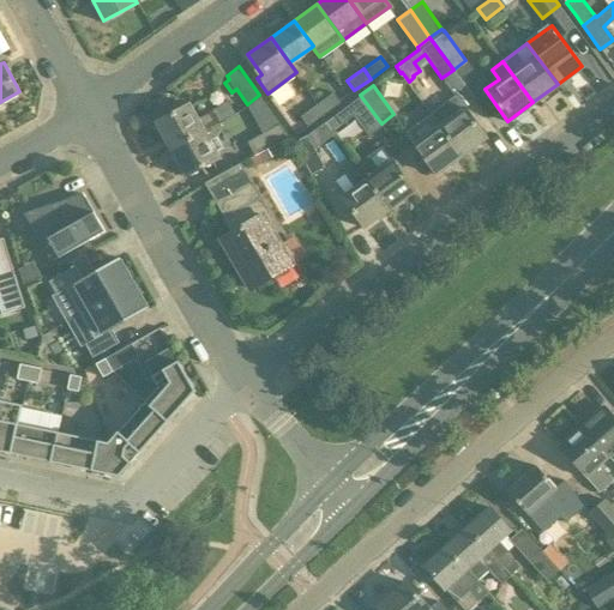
[(341,101),(333,90),(317,102),(324,113),(341,101)]
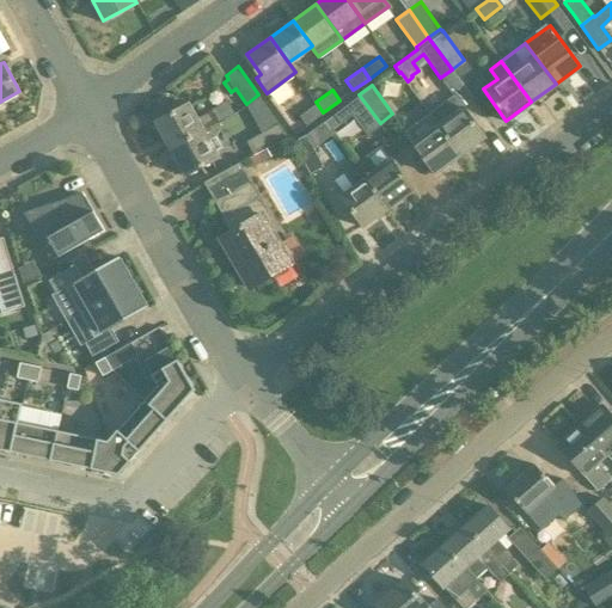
[(359,94),(324,120),(331,129),(353,114),(367,133),(380,123),(359,94)]
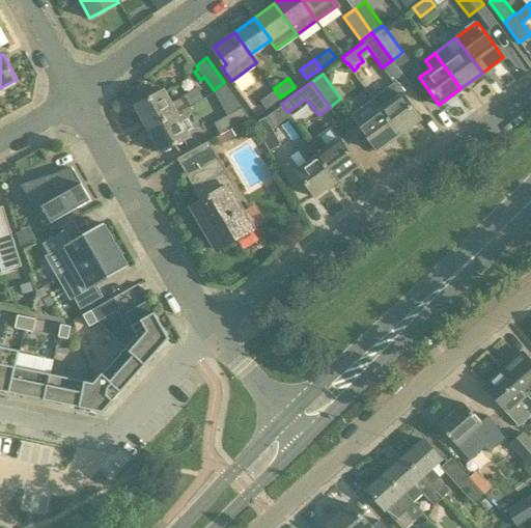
[(190,104),(203,95),(197,85),(184,92),(190,104)]
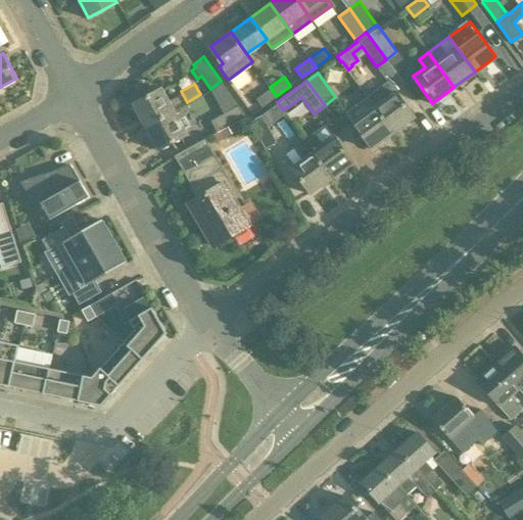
[(145,125),(174,109),(185,103),(180,93),(169,99),(161,87),(133,103),(145,125)]
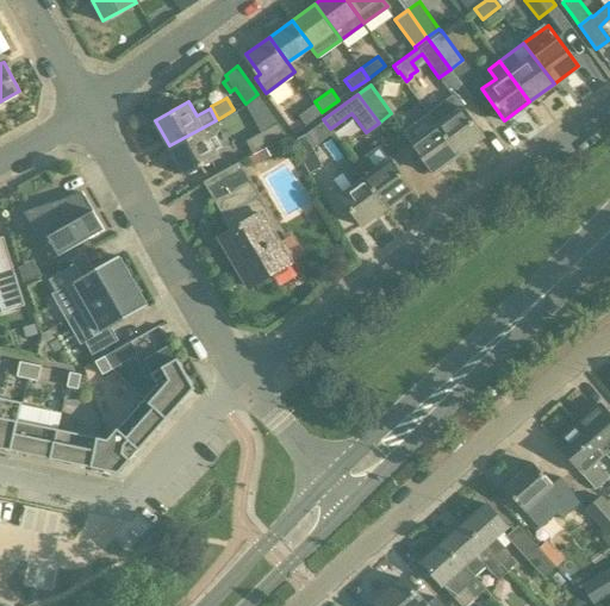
[(298,113),(305,123),(322,112),(315,101),(298,113)]
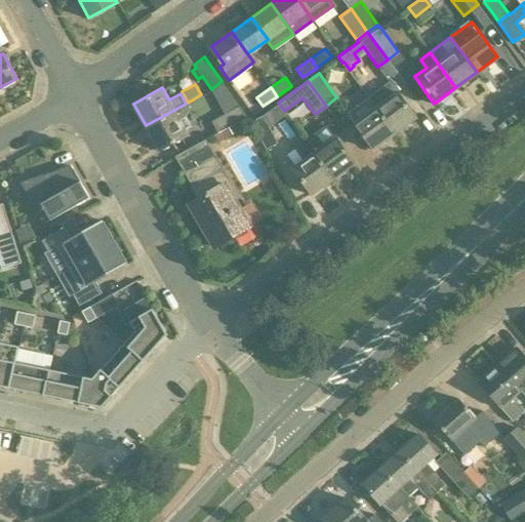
[(374,106),(394,132),(415,117),(396,90),(374,106)]
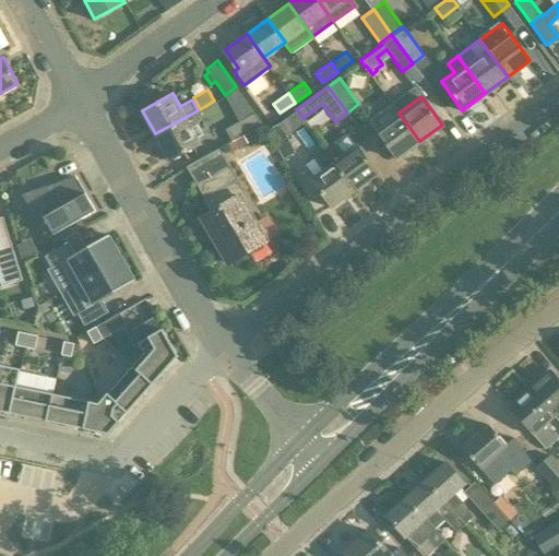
[(253,111),(225,128),(232,140),(242,133),(260,122),(253,111)]
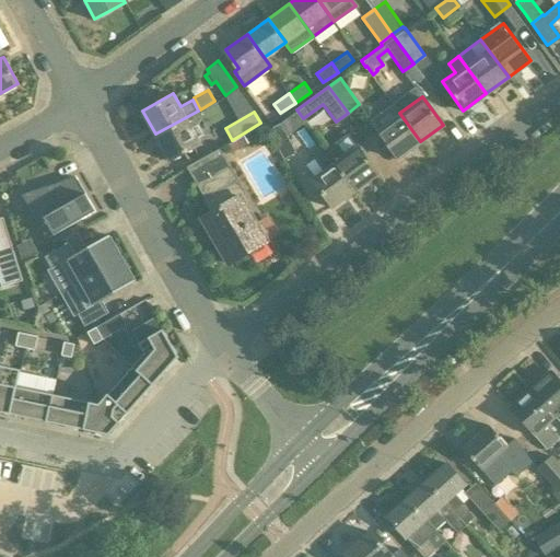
[(420,141),(399,113),(376,130),(398,159),(420,141)]
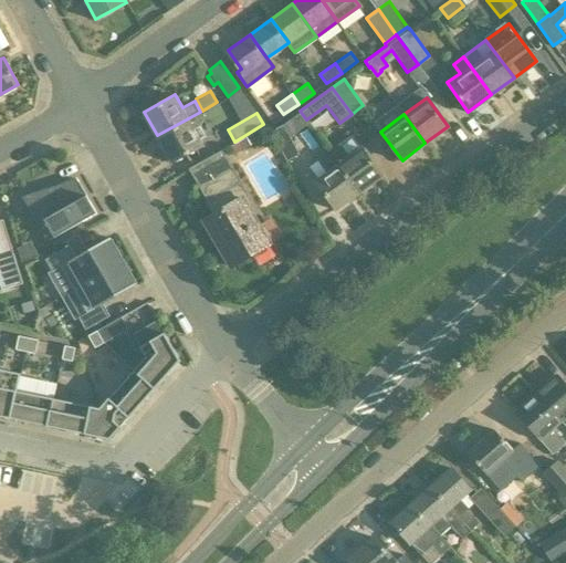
[(188,118),(157,135),(171,160),(202,144),(188,118)]
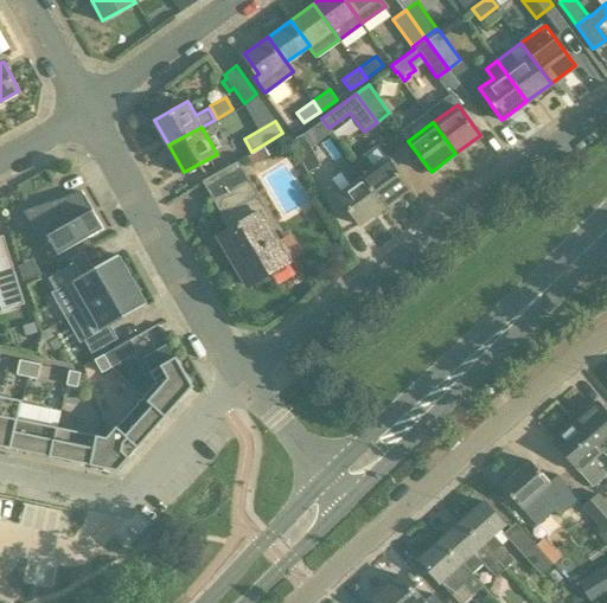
[(304,132),(291,139),(307,171),(320,164),(304,132)]
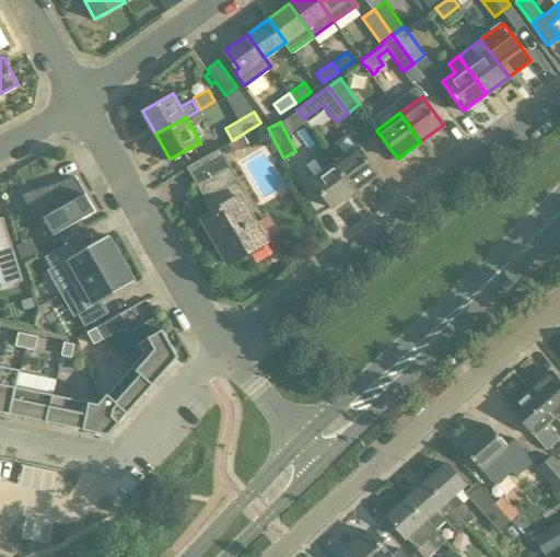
[(347,132),(334,142),(324,149),(354,189),(377,174),(356,144),(347,132)]
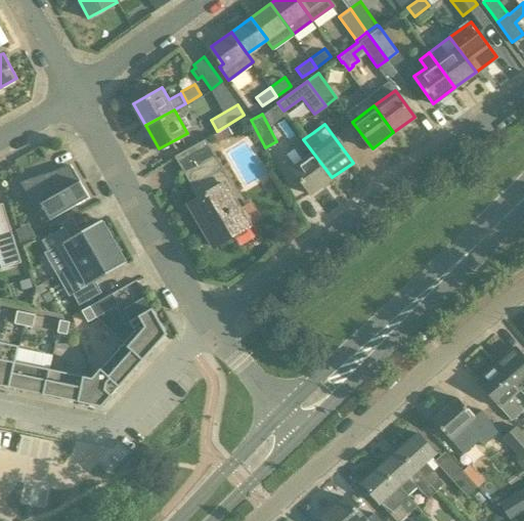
[(231,131),(227,125),(217,131),(212,134),(216,140),(231,131)]
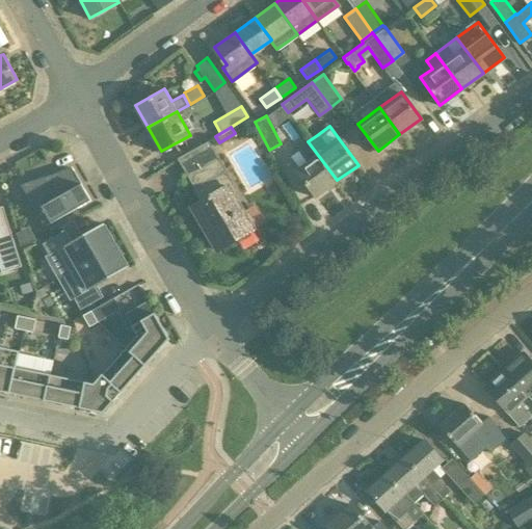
[(192,187),(200,201),(228,185),(228,186),(233,182),(225,168),(209,139),(177,157),(194,186),(192,187)]
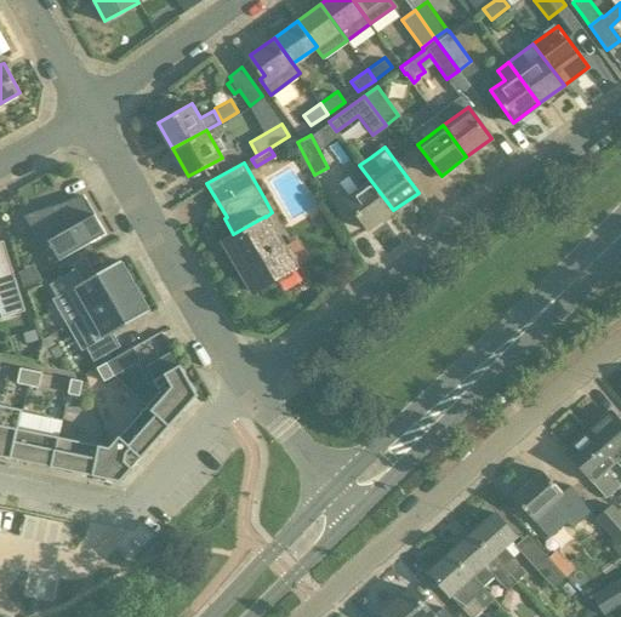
[(393,210),(359,165),(348,173),(358,188),(345,198),(368,229),(393,210)]
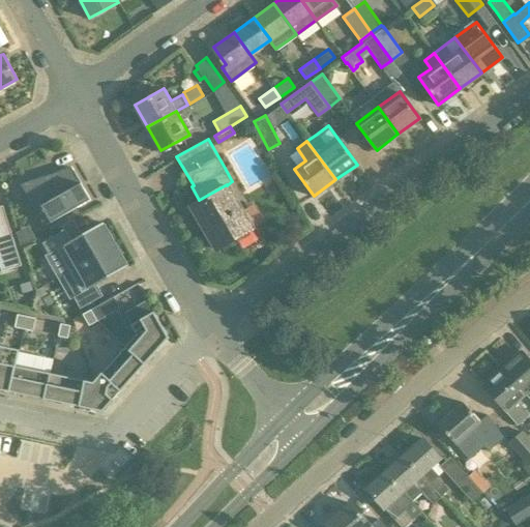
[(71,165),(28,180),(41,203),(34,206),(43,224),(87,199),(90,198),(81,181),(71,165)]
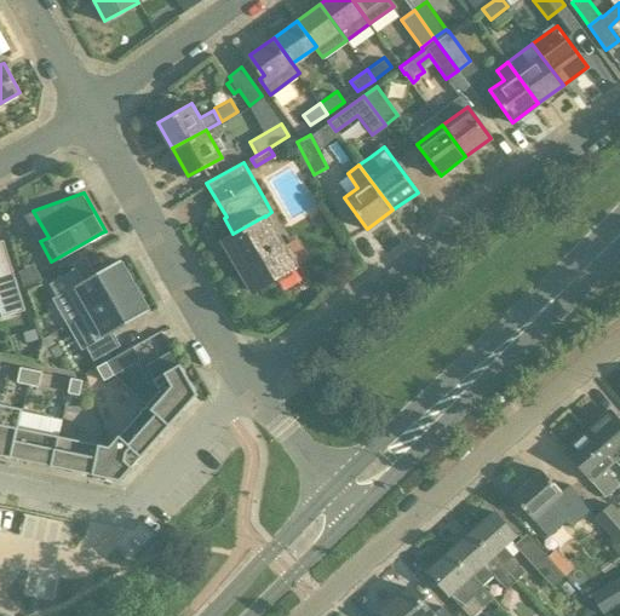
[(265,216),(233,234),(224,239),(253,289),(294,265),(265,217),(265,216)]
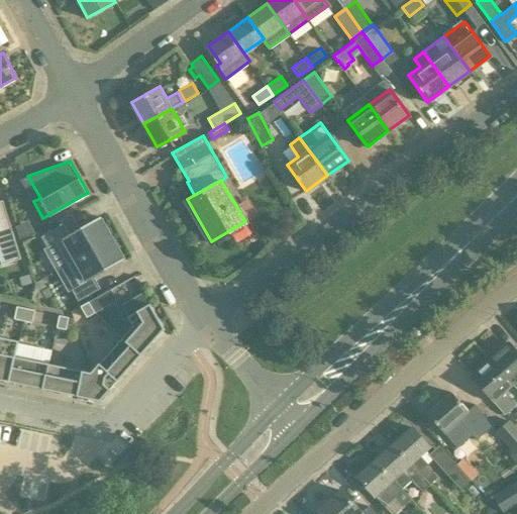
[(0,259),(1,263),(21,258),(2,199),(0,199),(0,259)]
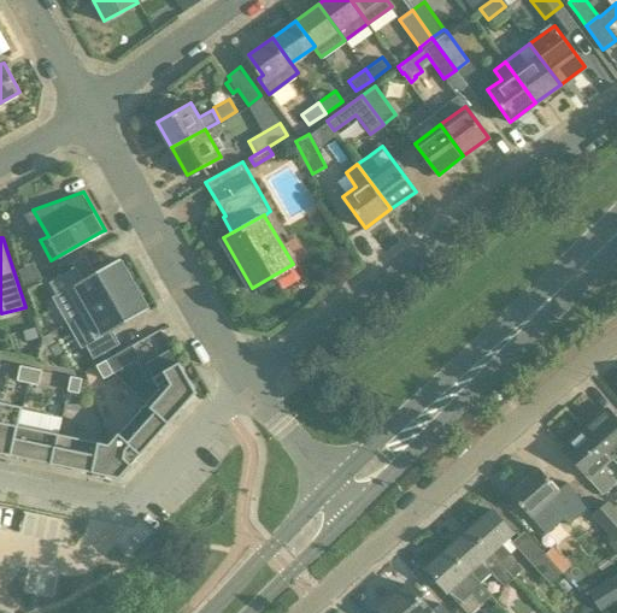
[(80,253),(92,246),(88,240),(76,247),(80,253)]
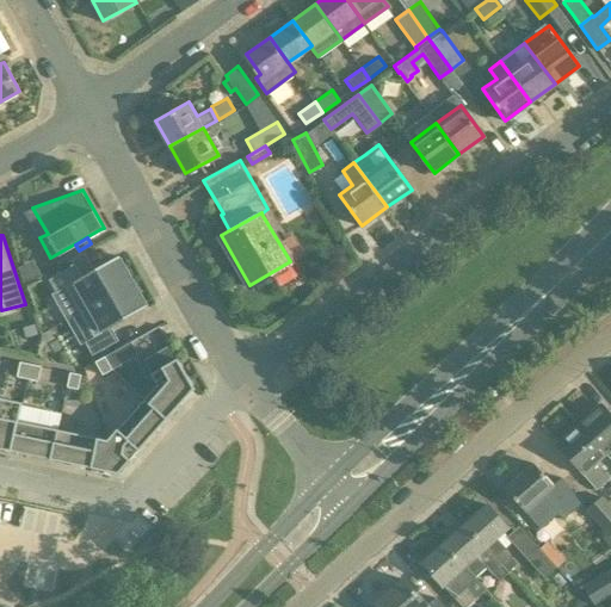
[(66,285),(80,310),(134,279),(119,254),(82,276),(75,262),(49,277),(56,291),(66,285)]
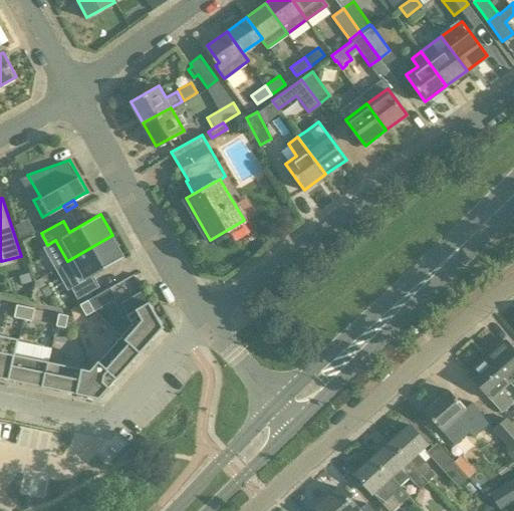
[(16,220),(21,234),(34,229),(29,215),(16,220)]
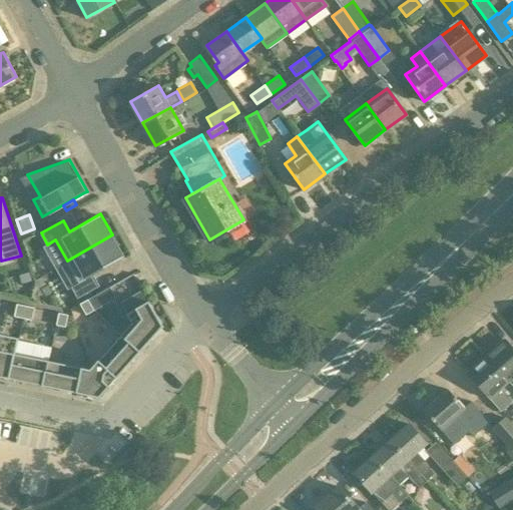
[(99,284),(93,274),(124,256),(112,234),(67,261),(79,281),(71,286),(78,297),(99,284)]
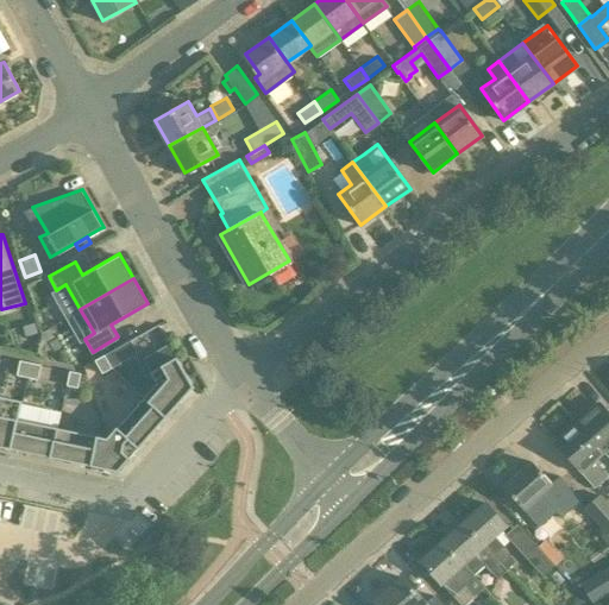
[(23,325),(26,335),(37,332),(35,321),(23,325)]
